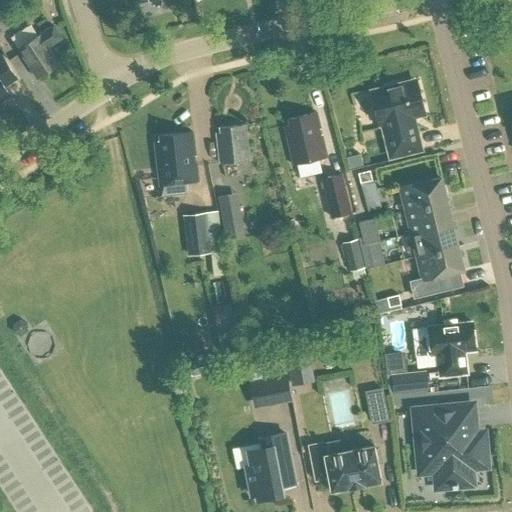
[(0,32),(9,27),(0,13),(0,32)]
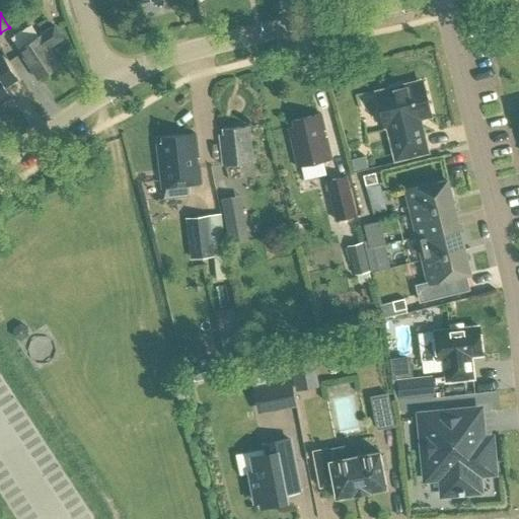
[(63,39),(55,25),(41,34),(42,35),(19,51),(39,80),(61,65),(50,48),(63,39)]
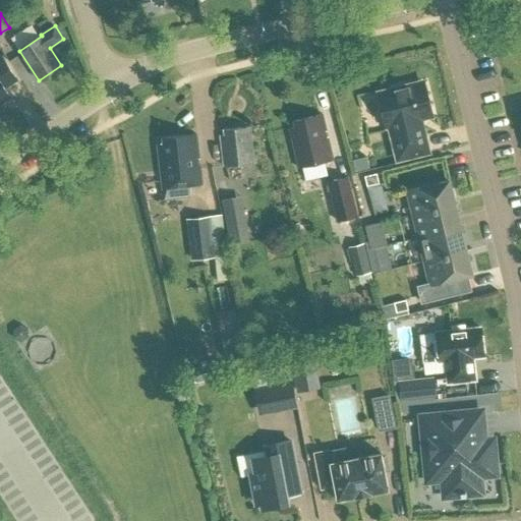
[(0,57),(0,105),(10,98),(4,89),(17,80),(2,56),(0,57)]
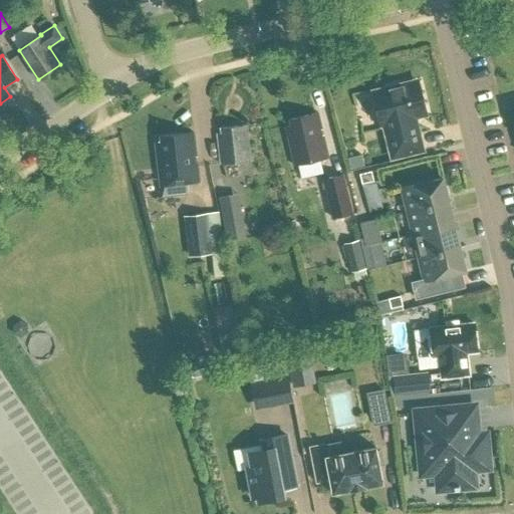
[(387,89),(370,93),(377,124),(382,123),(391,157),(419,151),(412,121),(416,115),(425,113),(417,82),(402,86),(401,84),(386,87),(387,89)]
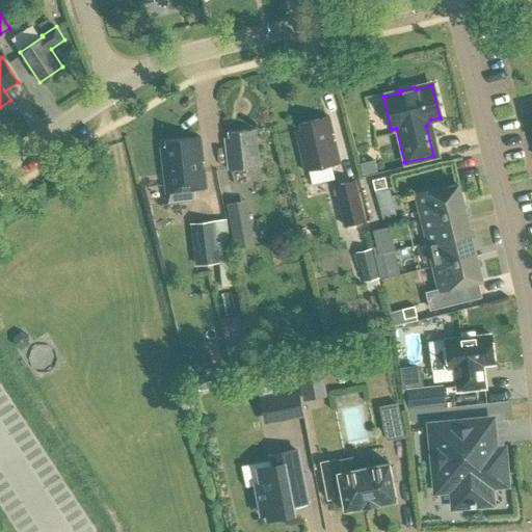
[(333,131),(328,115),(299,123),(301,128),(295,130),(304,169),(339,161),(334,140),(333,140),(330,132),(333,131)]
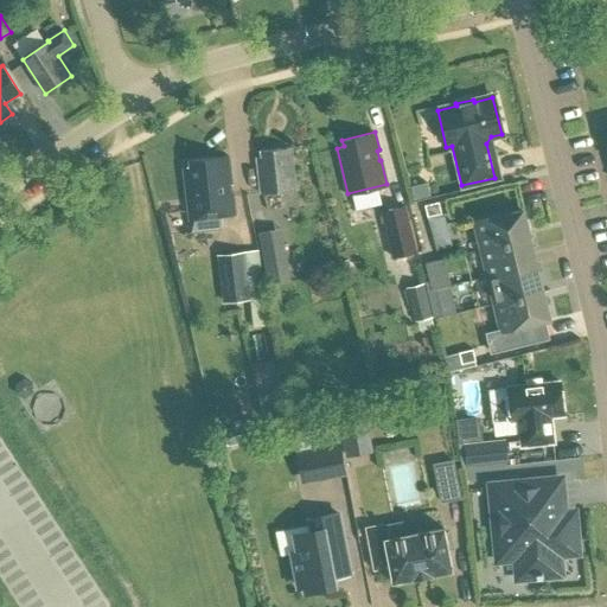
[(295,187),(292,147),(261,151),(261,157),(256,157),(260,191),(295,187)]
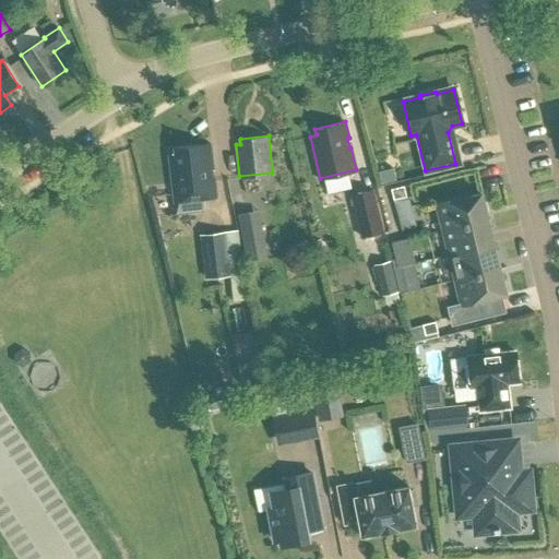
[(169,155),(175,202),(176,214),(204,211),(203,199),(217,198),(211,143),(174,147),(175,154),(169,155)]
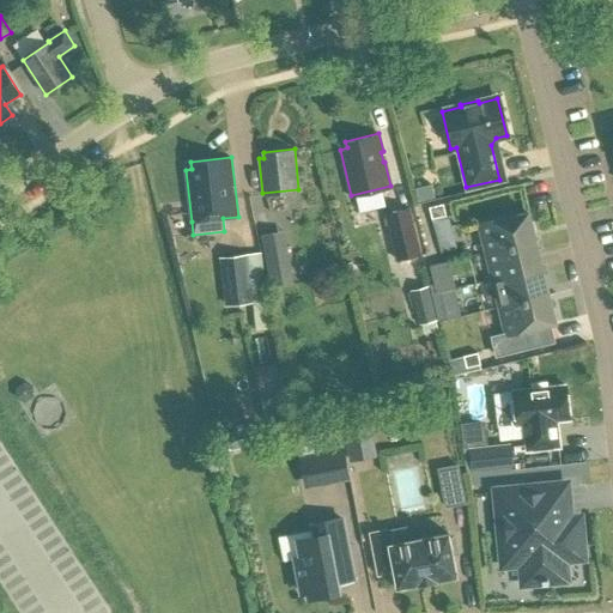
[(431,184),(416,188),(419,202),(435,198),(431,184)]
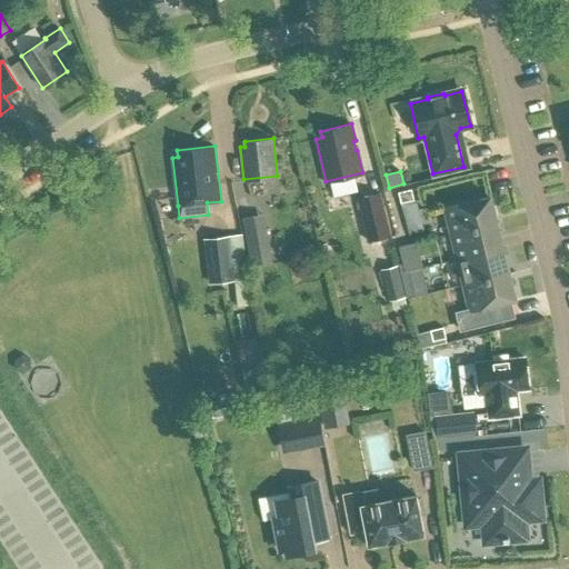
[(411,190),(398,192),(401,203),(413,200),(411,190)]
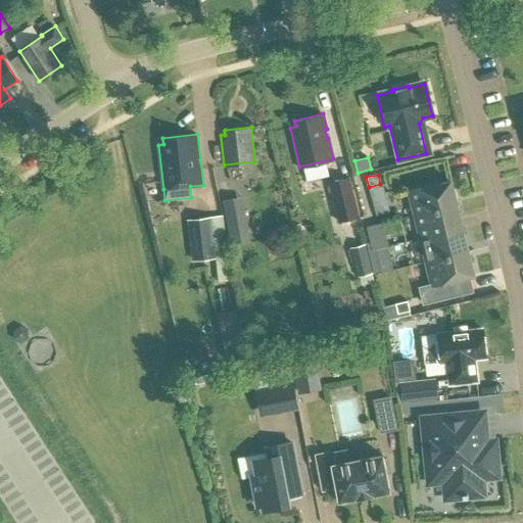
[(329,182),(339,222),(357,217),(346,177),(329,182)]
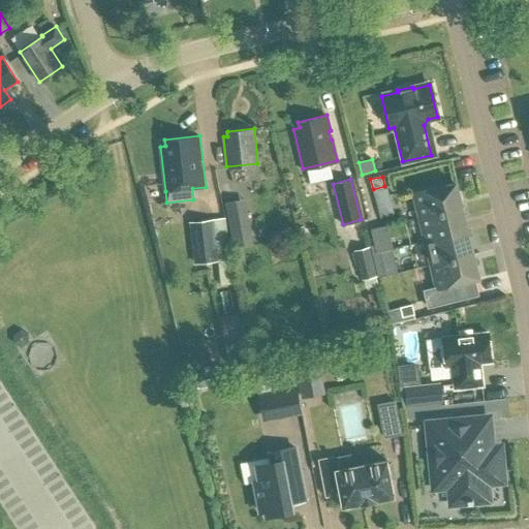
[(454,184),(412,194),(417,218),(460,208),(454,184)]
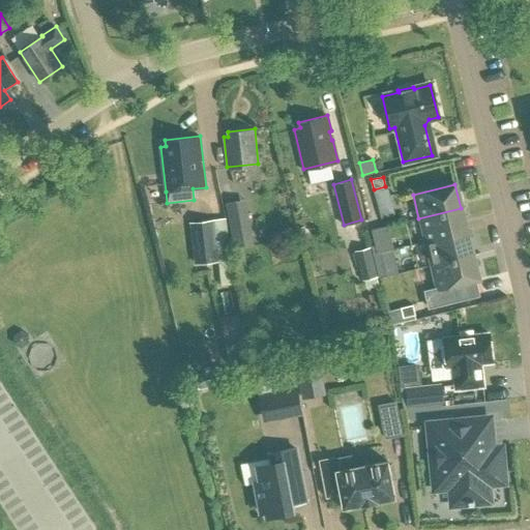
[(388,190),(374,195),(381,223),(395,218),(388,190)]
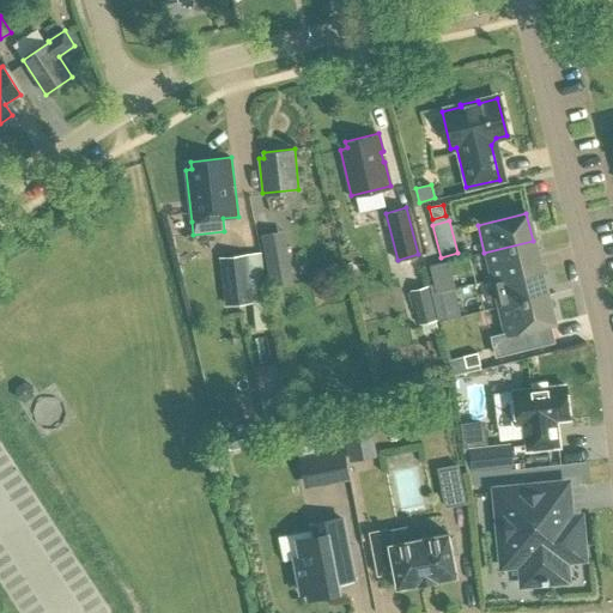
[(284,275),(275,232),(261,235),(269,278),(284,275)]
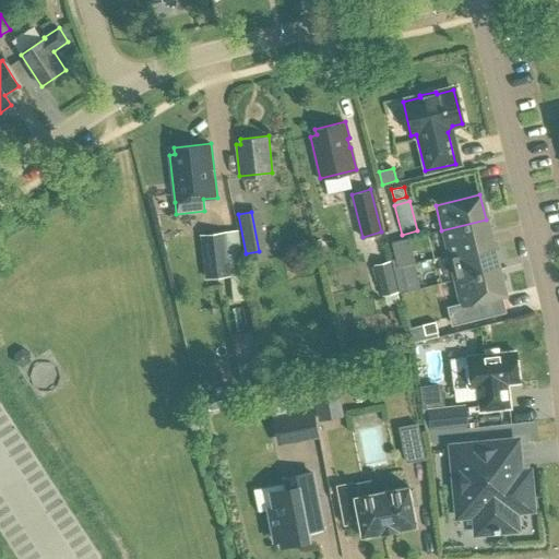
[(486,219),(441,230),(448,254),(492,244),(486,219)]
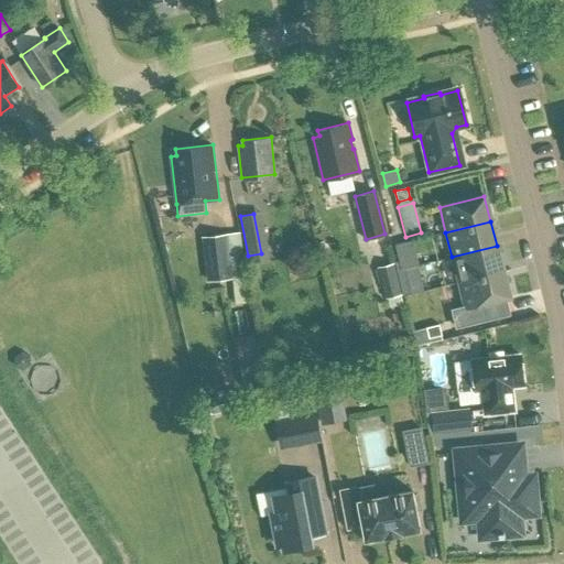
[(238,232),(202,237),(207,281),(231,279),(234,293),(245,291),(238,232)]
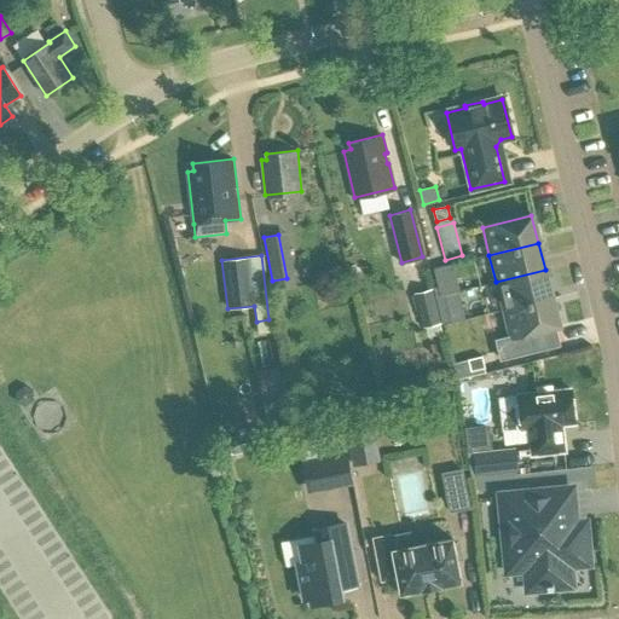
[(434,268),(441,295),(460,290),(453,264),(434,268)]
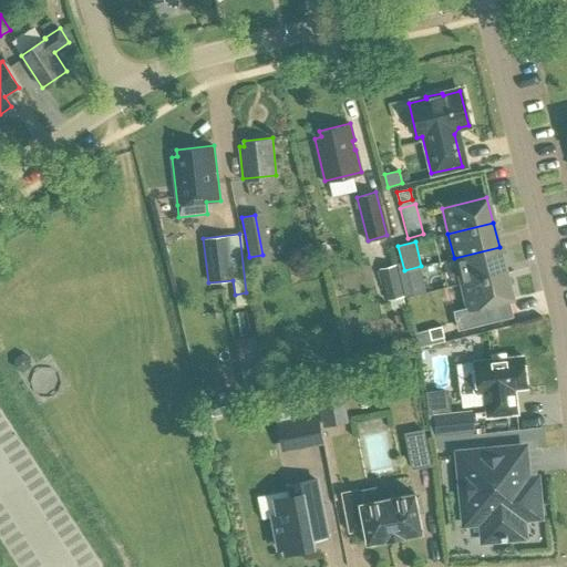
[(288,249),(289,260),(309,257),(308,246),(288,249)]
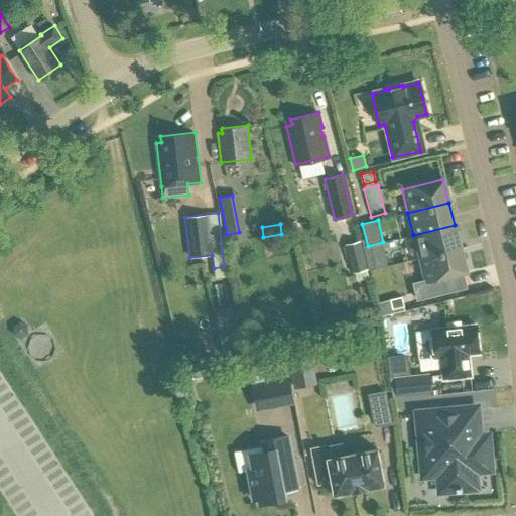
[(455,225),(413,235),(419,258),(461,248),(455,225)]
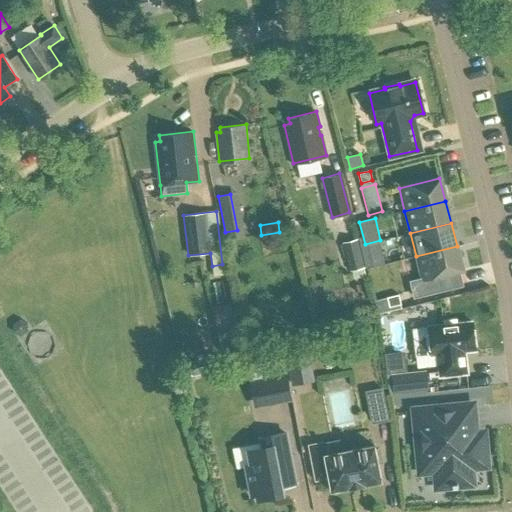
[(342,242),(350,271),(365,267),(357,238),(342,242)]
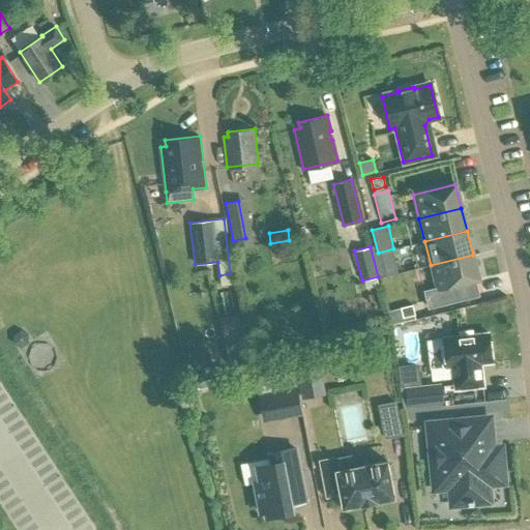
[(473,255),(431,265),(437,290),(479,280),(473,255)]
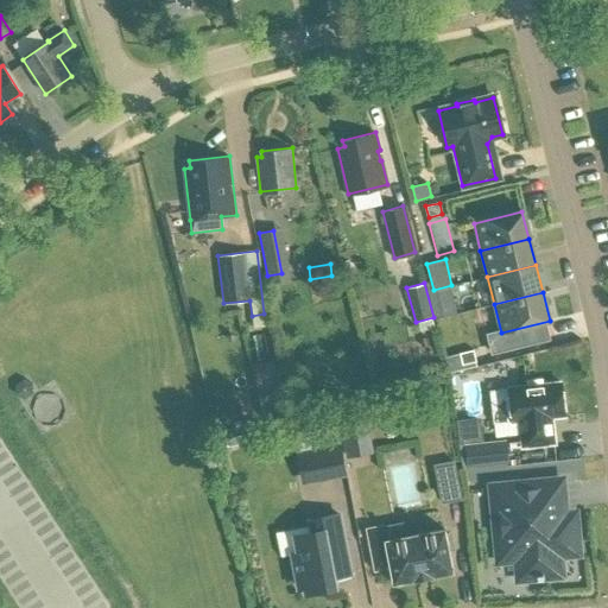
[(474,349),(460,353),(462,363),(476,360),(474,349)]
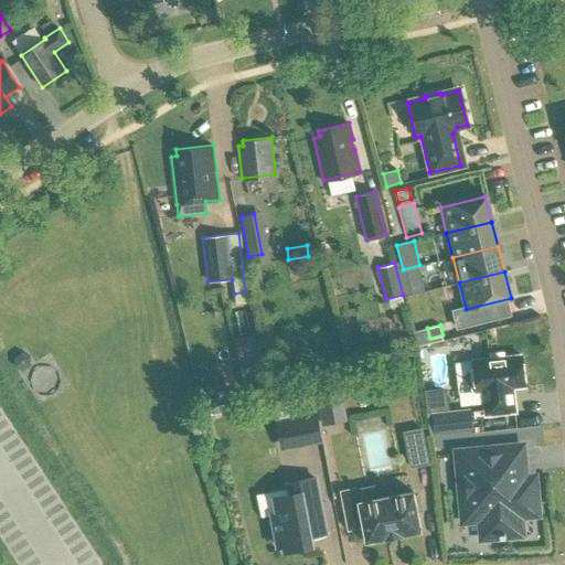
[(524,386),(521,355),(504,358),(503,351),(489,353),(489,359),(472,361),(476,392),(482,391),(486,415),(515,412),(512,387),(524,386)]
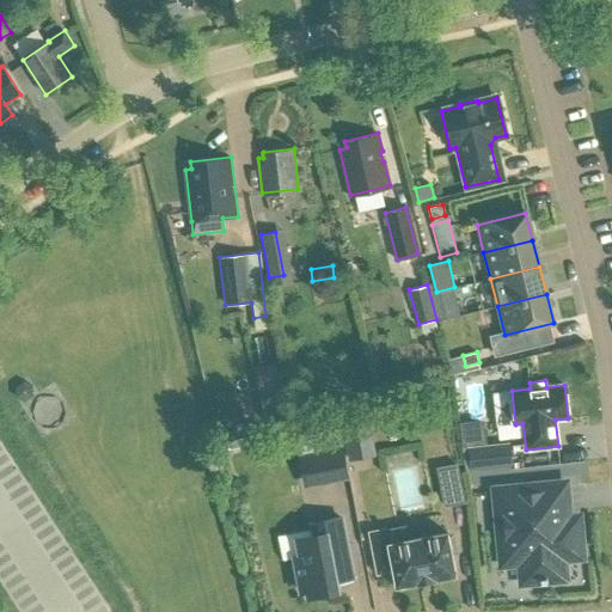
[(371,424),(343,430),(349,461),(375,457),(371,424)]
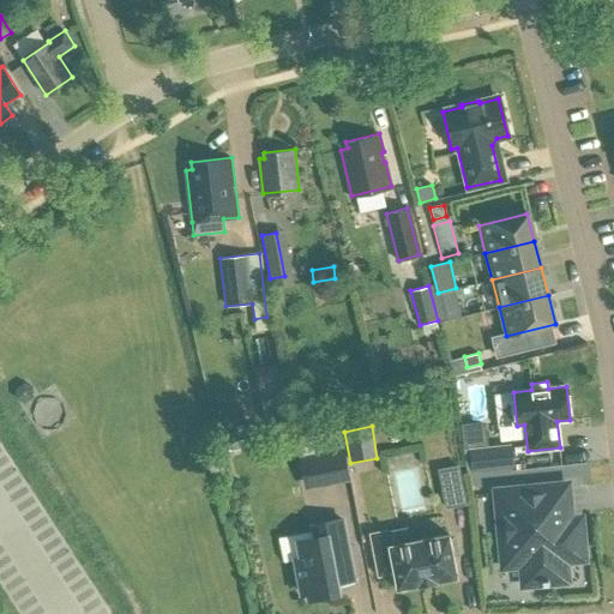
[(597,440),(596,428),(575,432),(577,444),(597,440)]
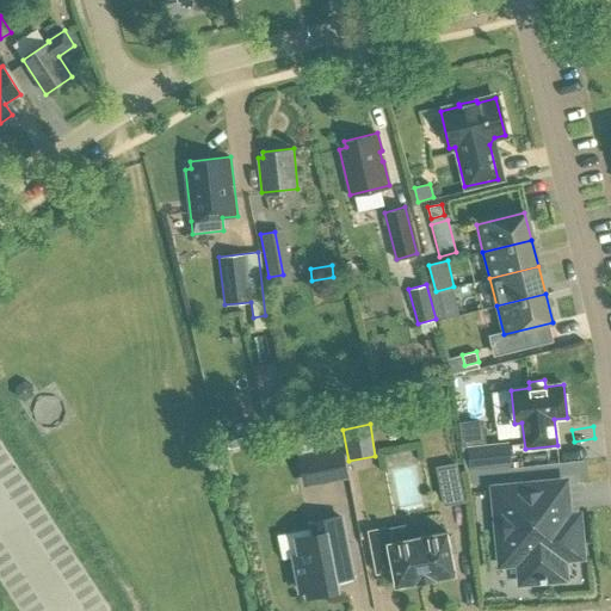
[(241,429),(224,432),(228,450),(245,446),(241,429)]
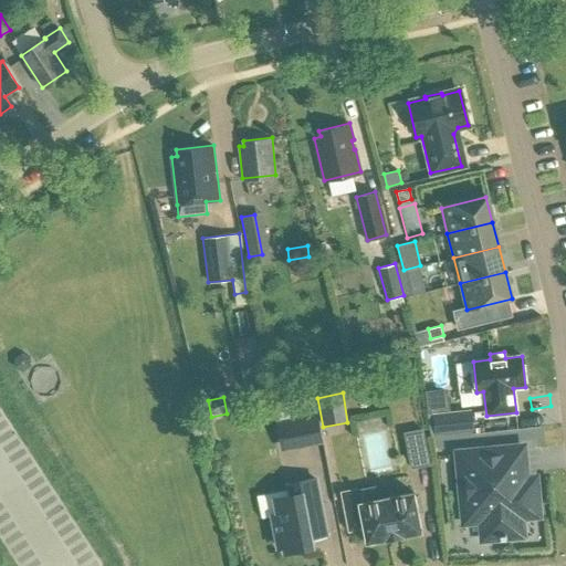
[(474,431),(472,409),(432,413),(435,436),(474,431)]
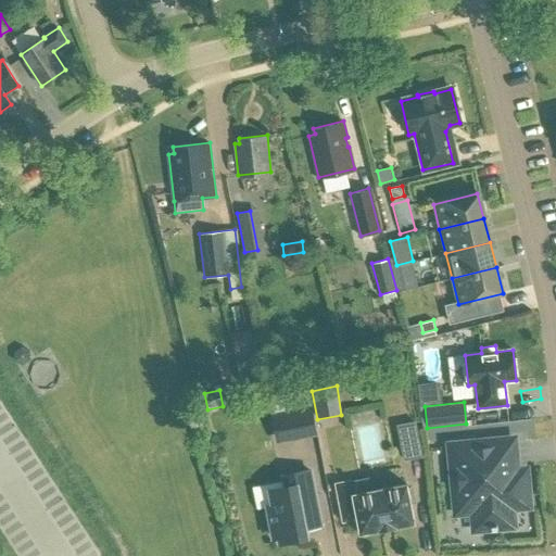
[(277,439),(289,436),(285,413),(273,416),(277,439)]
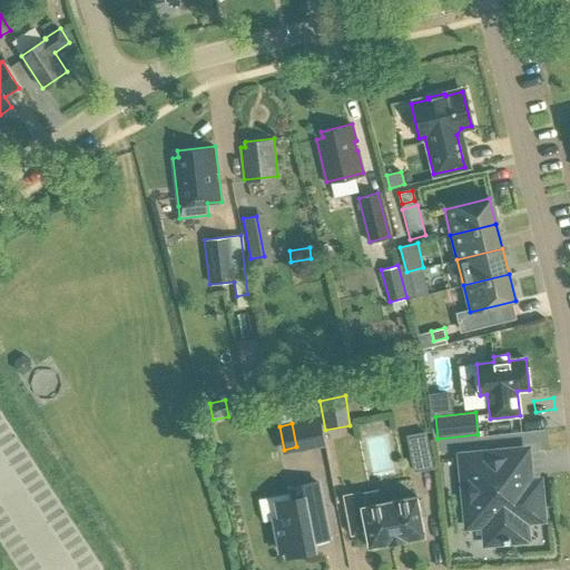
[(542,519),(540,497),(539,479),(530,480),(527,450),(460,457),(467,530),(489,528),(491,542),(503,541),(503,543),(509,542),(509,541),(522,540),(520,521),(542,519)]
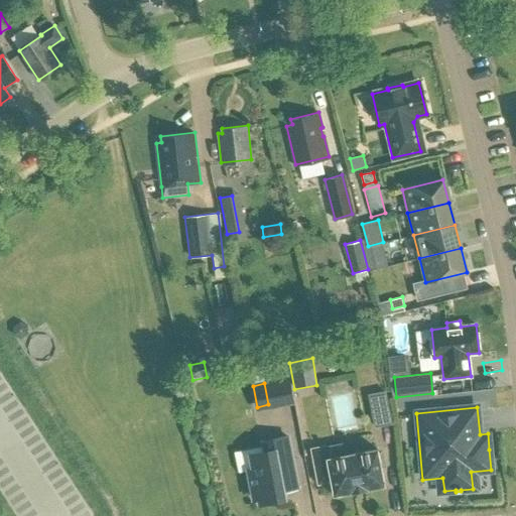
[(392,424),(390,412),(372,416),(375,427),(392,424)]
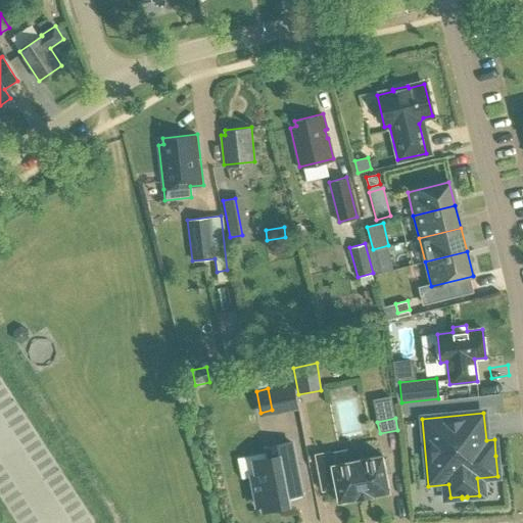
[(302,496),(291,442),(267,447),(269,459),(253,462),(255,476),(251,477),(256,506),(262,505),(263,510),(288,505),(287,500),(302,496)]
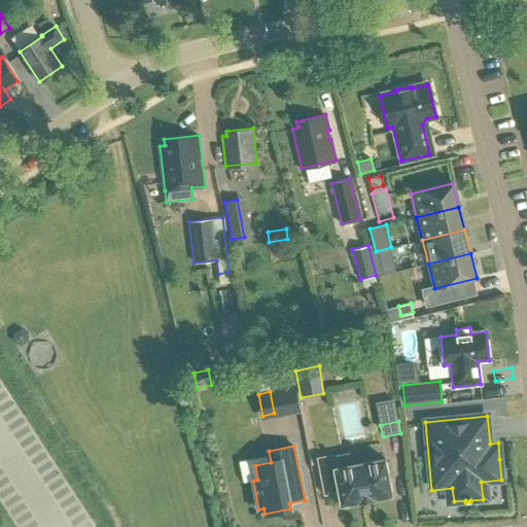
[(339,492),(341,505),(392,495),(388,477),(393,476),(390,462),(386,463),(385,458),(334,468),(331,456),(317,458),(324,495),(339,492)]
